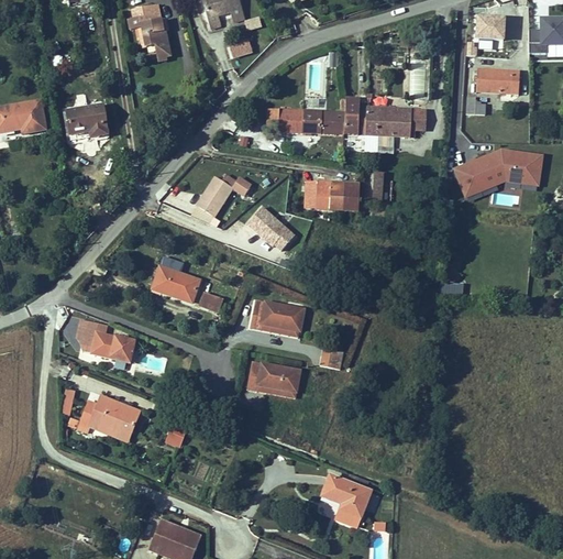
[(156,0),(134,7),(135,10),(129,12),(131,23),(144,21),(146,28),(141,30),(144,43),(156,41),(159,53),(174,50),(167,25),(164,13),(159,0),(156,0)]
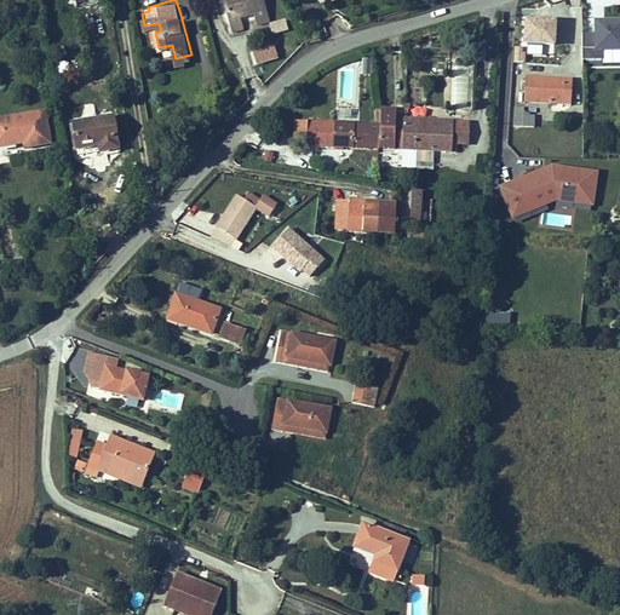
[(254,5),(264,1),(264,0),(224,0),(228,12),(237,10),(254,5)]
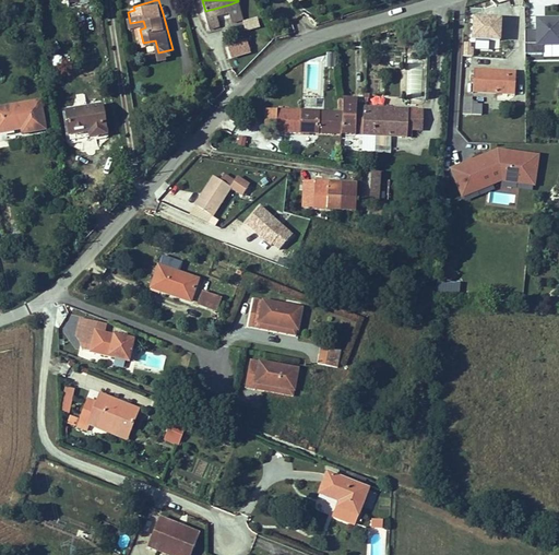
[(238,1),(229,4),(232,12),(240,10),(238,1)]
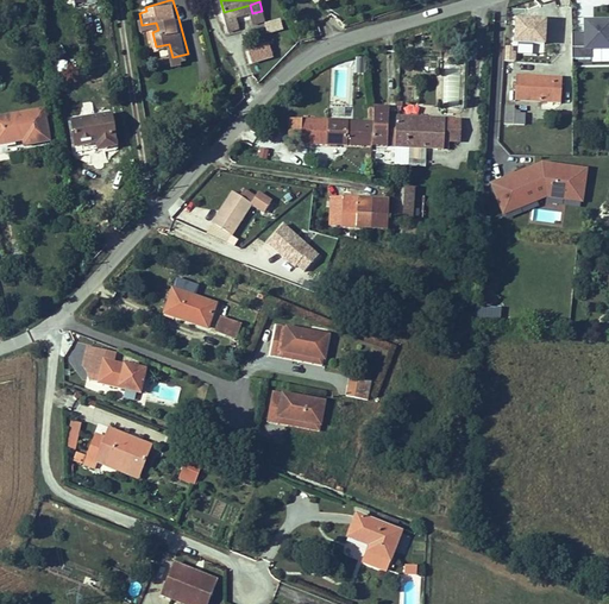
[(233,10),(224,12),(226,20),(236,18),(233,10)]
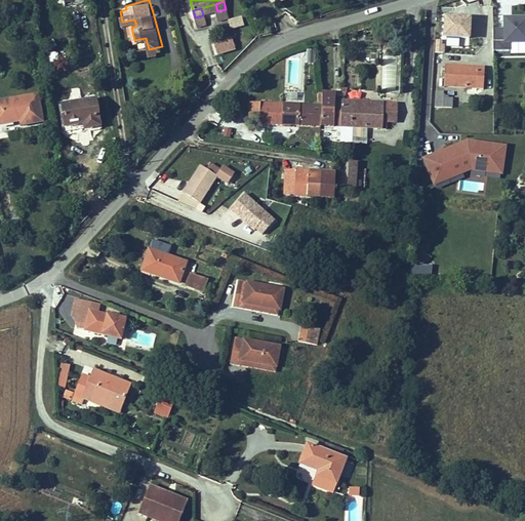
[(153,12),(156,24),(161,22),(158,11),(153,12)]
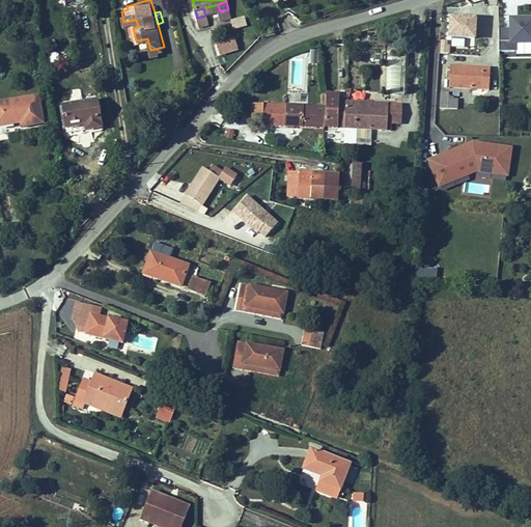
[(230,26),(247,22),(244,12),(228,17),(230,26)]
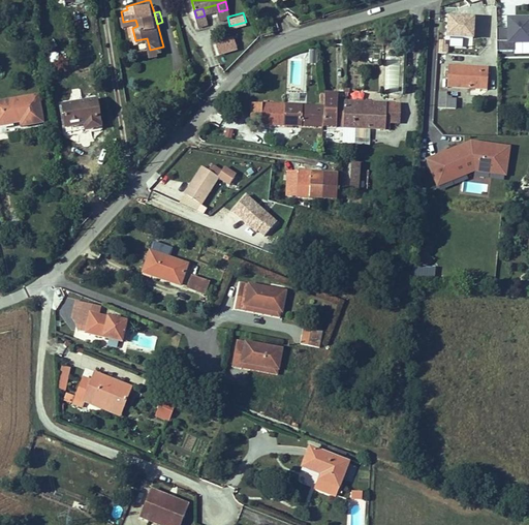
[(474,13),(447,12),(446,42),(473,43),(474,13)]
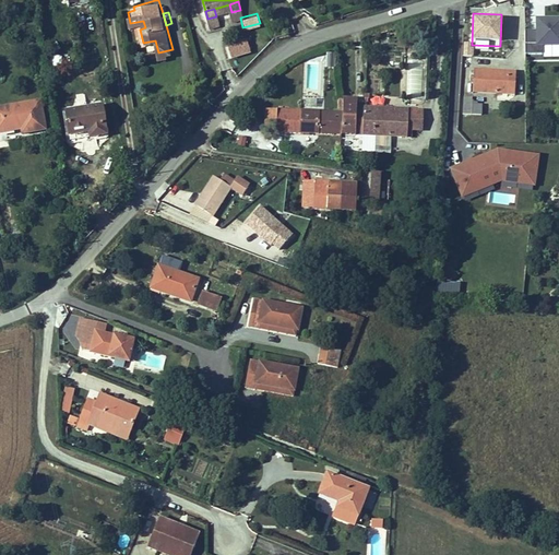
[(525,56),(558,55),(558,13),(535,14),(535,25),(525,25),(525,56)]
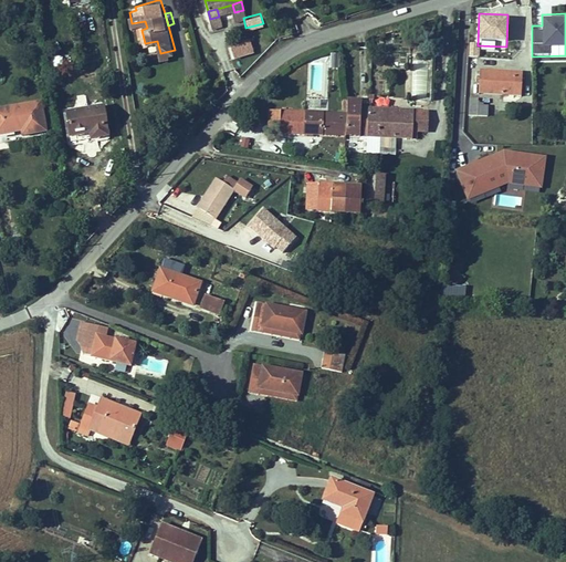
[(339,49),(328,50),(327,63),(337,63),(339,49)]
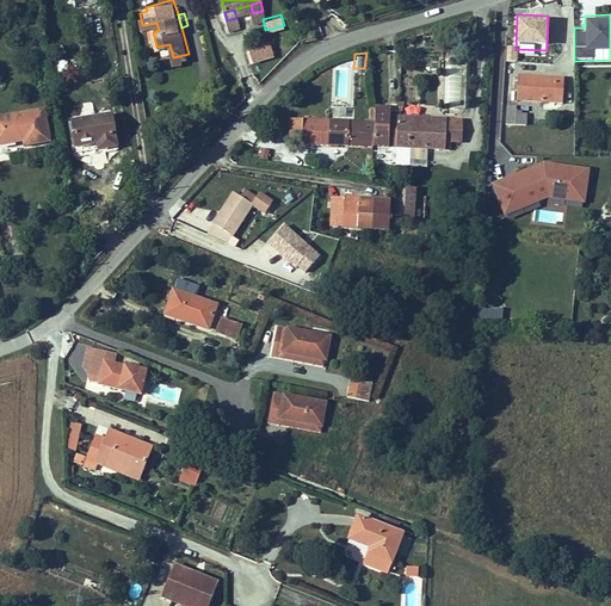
[(507,78),(506,104),(553,106),(553,98),(544,97),(545,81),(545,80),(507,78)]
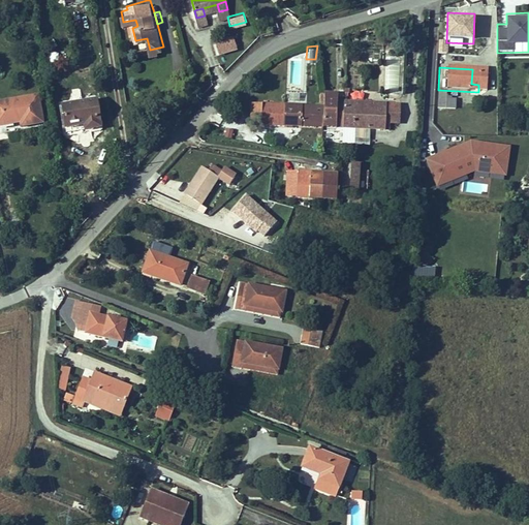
[(438,101),(438,95),(431,94),(429,110),(446,111),(447,101),(438,101)]
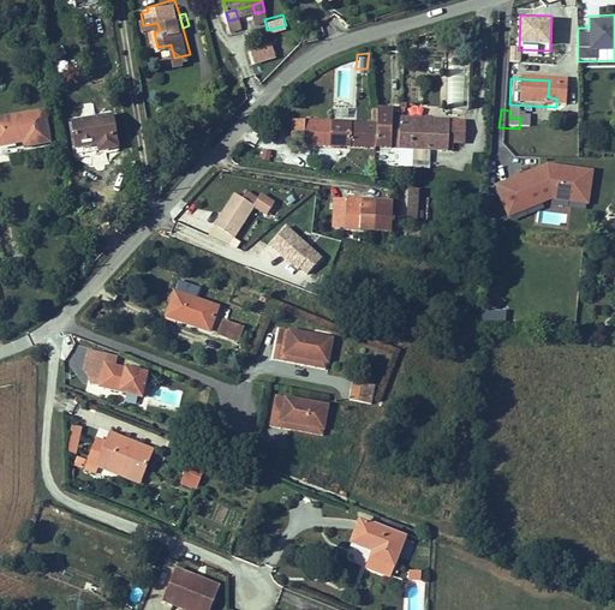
[(49,144),(45,113),(0,120),(0,143),(21,141),(23,149),(49,144)]
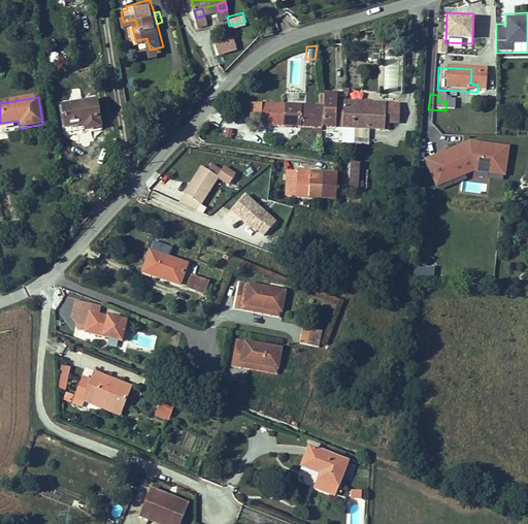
[(97,128),(108,127),(103,100),(68,106),(71,127),(96,123),(97,128)]
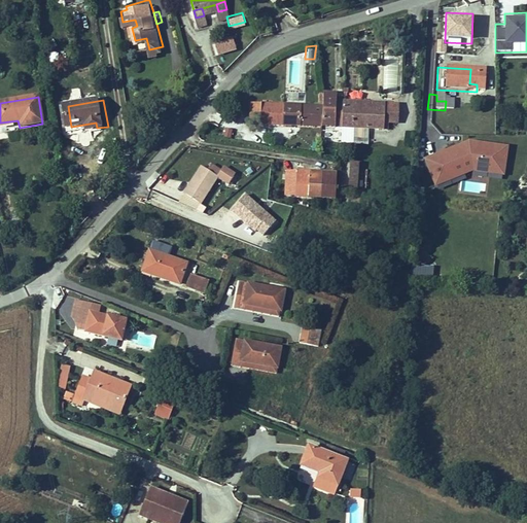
[(274,124),(381,129),(381,123),(389,124),(390,109),(275,103),(274,124)]
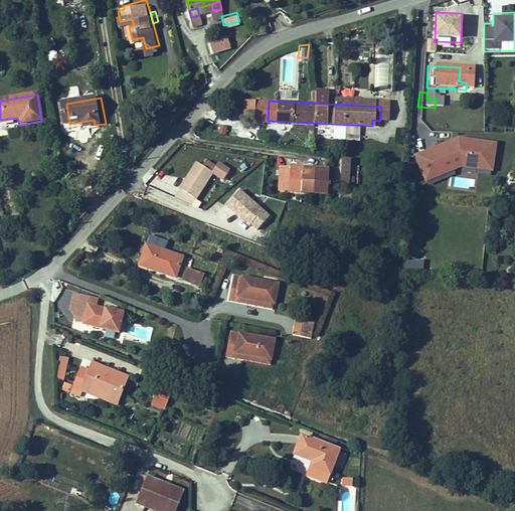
[(225,131),(227,122),(219,121),(218,130),(225,131)]
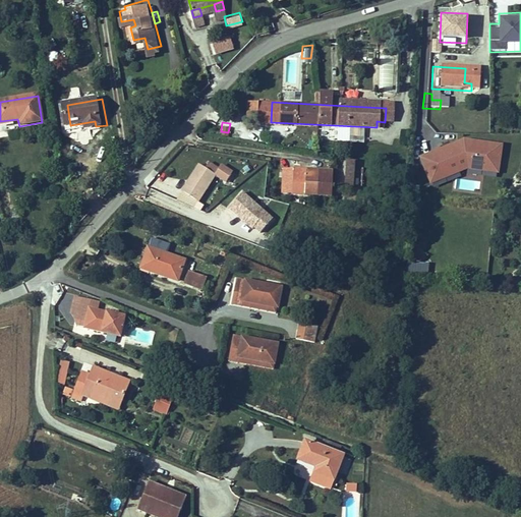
[(494,146),(455,141),(420,158),(429,179),(443,173),(441,168),(457,161),(459,165),(475,167),(490,169),(494,146)]
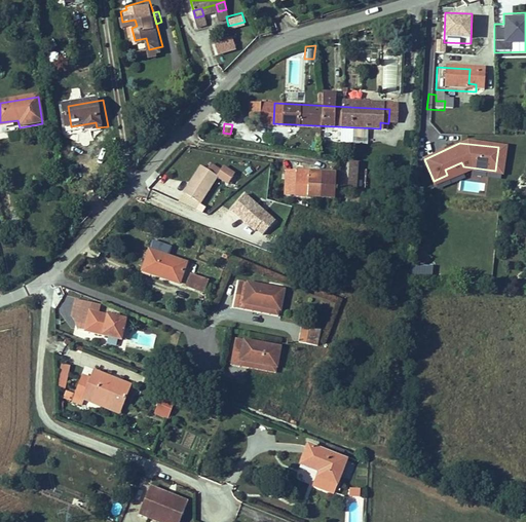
[(207,165),(190,193),(205,201),(221,175),(231,180),(233,178),(237,180),(240,175),(236,173),(237,170),(229,164),(227,168),(218,161),(213,170),(207,165)]
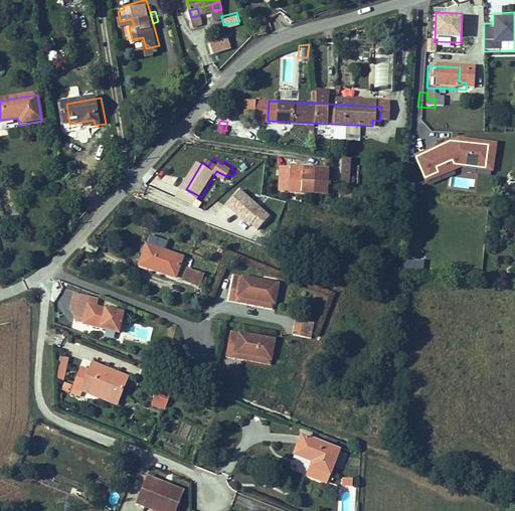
[(335,158),(334,187),(341,187),(342,163),(342,158),(335,158)]
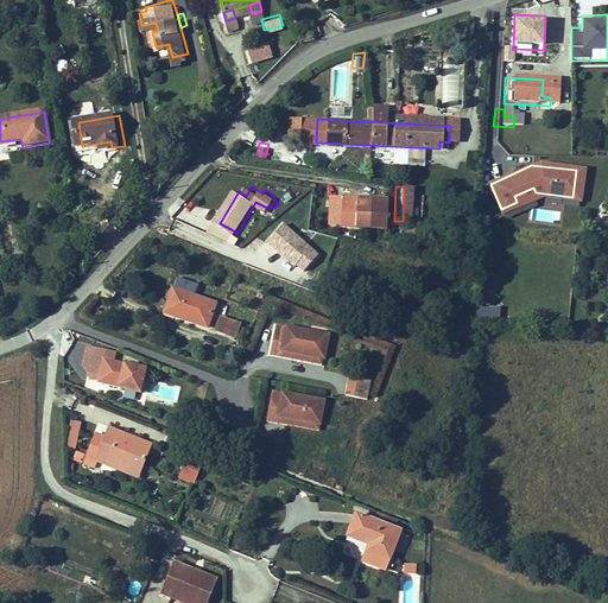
[(555,200),(555,195),(536,192),(533,188),(514,196),(517,202),(501,209),(504,213),(537,197),(555,200)]
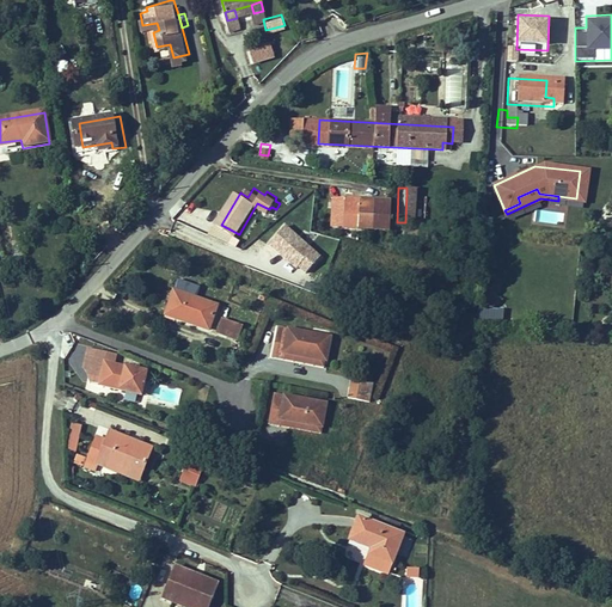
[(417,195),(407,194),(405,222),(416,222),(417,195)]
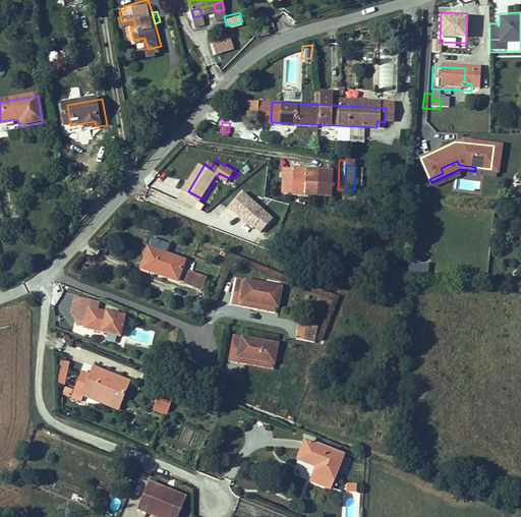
[(311,171),(286,169),(285,194),(317,196),(319,174),(311,174),(311,171)]
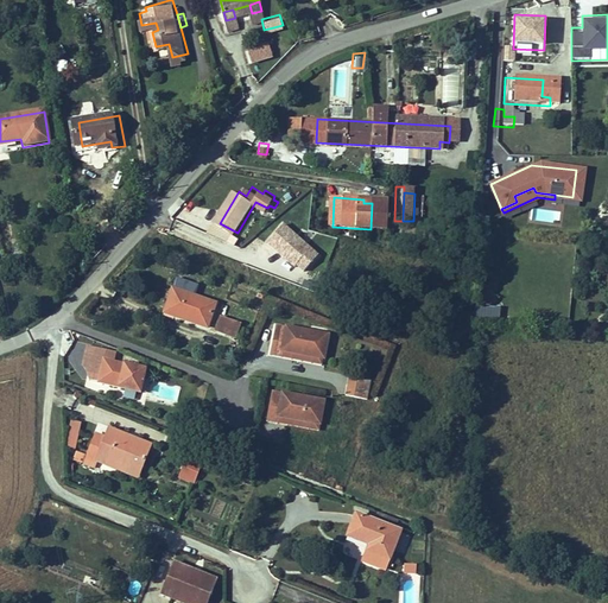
[(390,203),(372,203),(371,229),(388,230),(390,203)]
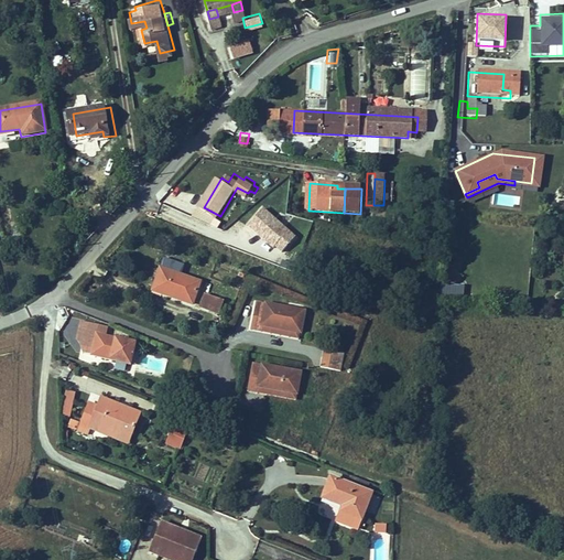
[(285,249),(297,229),(258,204),(246,225),(285,249)]
